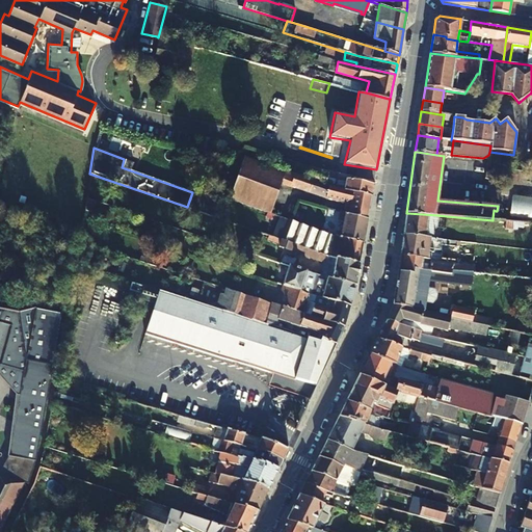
[(281,183),(285,170),(243,156),(237,174),(229,197),(270,213),(281,183)]
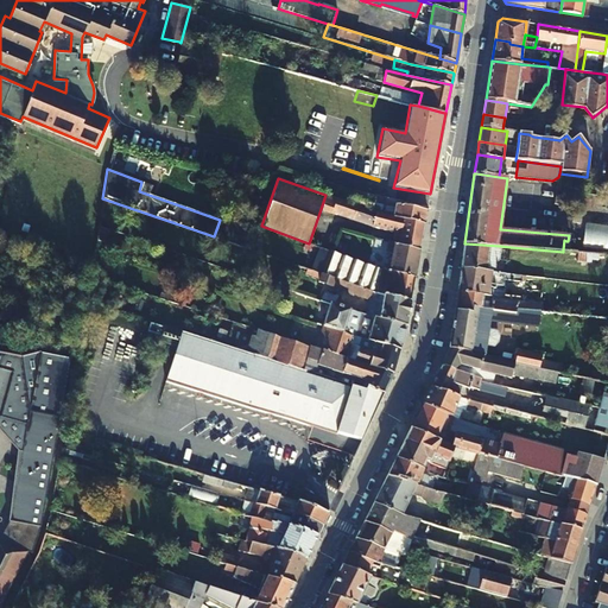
[(352,204),(325,195),(321,209),(352,220),(350,221),(369,228),(398,235),(396,244),(418,249),(423,225),(382,215),(352,204)]
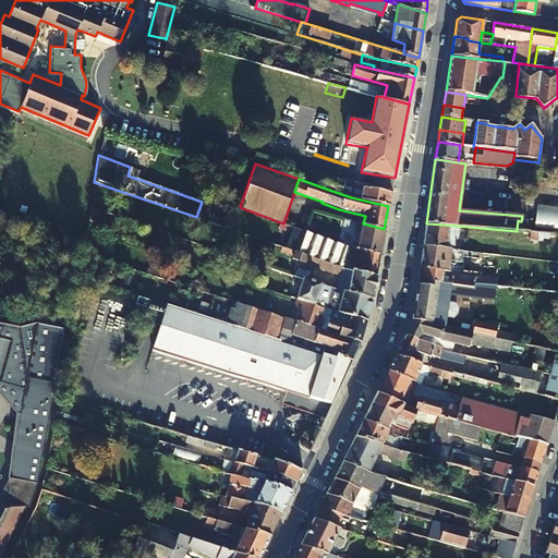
[(354,186),(326,179),(323,187),(351,197),(388,206),(390,194),(365,187),(354,186)]
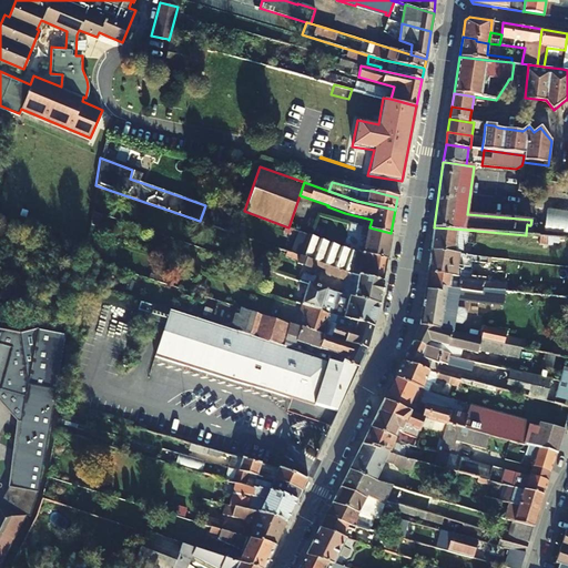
[(519,212),(531,214),(534,195),(521,192),(519,212)]
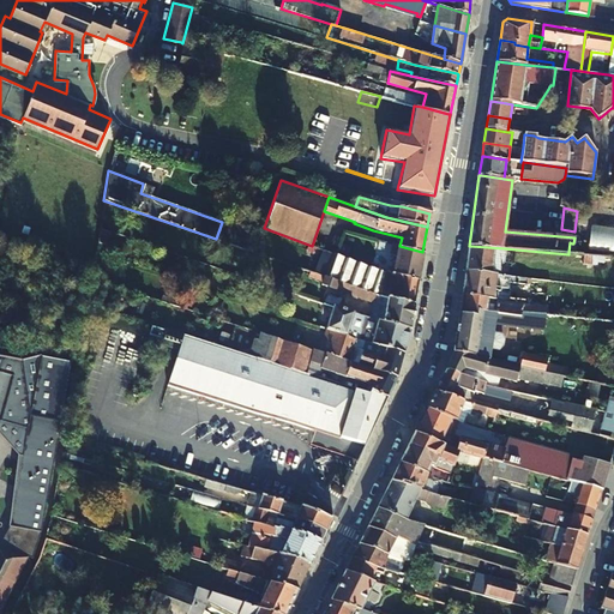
[(227,228),(222,241),(246,248),(250,236),(227,228)]
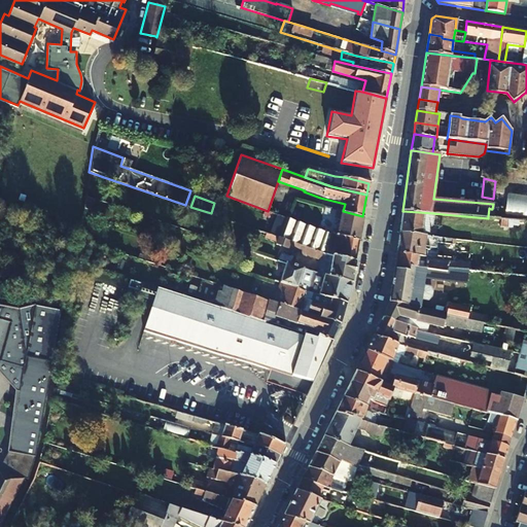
[(343,211),(336,209),(332,217),(339,220),(337,235),(358,240),(362,216),(343,211)]
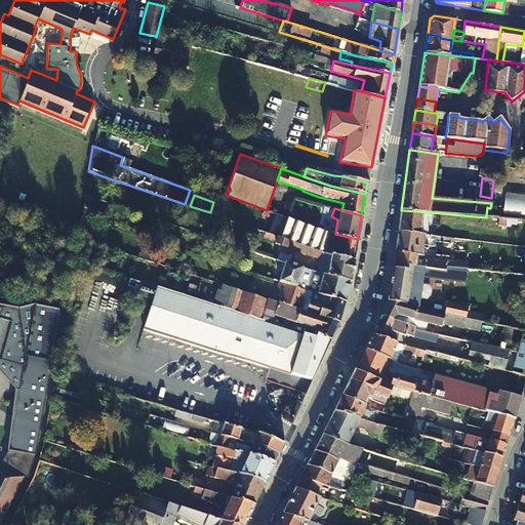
[(399,232),(427,235),(429,228),(431,224),(432,212),(402,210),(401,210),(398,232),(399,232)]
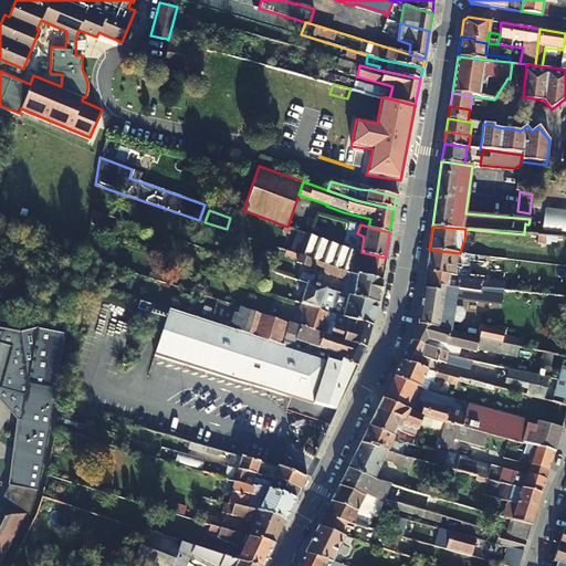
[(362,252),(354,250),(334,243),(296,230),(289,251),(354,273),(379,280),(381,280),(385,258),(362,252)]
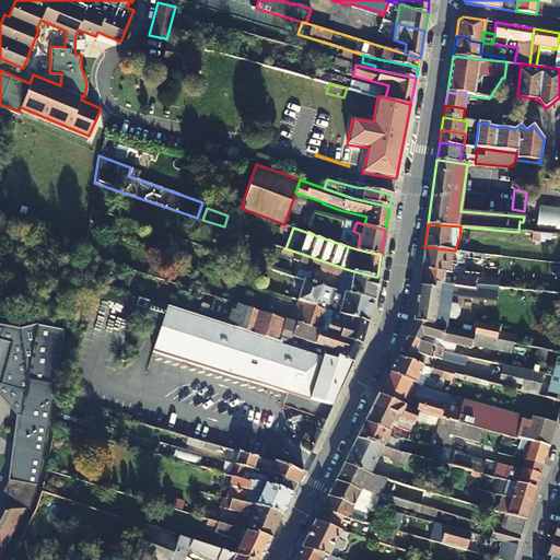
[(286,248),(276,245),(273,253),(339,276),(337,289),(373,301),(373,299),(377,277),(375,277),(350,270),(286,248)]
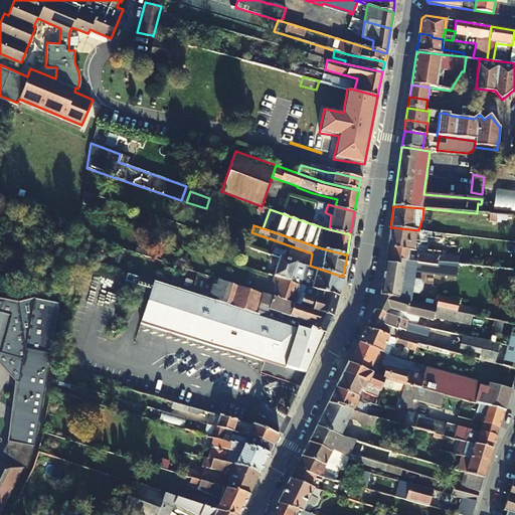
[(438,263),(457,264),(458,256),(425,252),(426,245),(425,244),(426,236),(442,237),(443,233),(431,231),(418,230),(391,227),(390,227),(387,247),(388,247),(408,250),(416,251),(415,263),(415,264),(437,267),(438,263)]
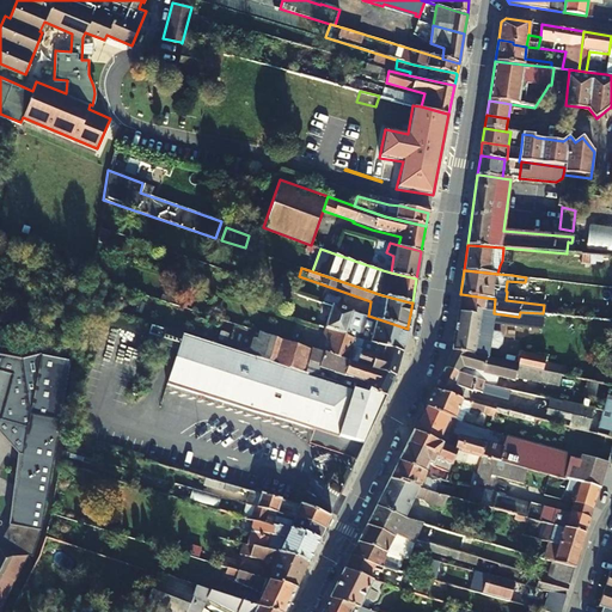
[(611,300),(611,286),(551,281),(550,294),(611,300)]
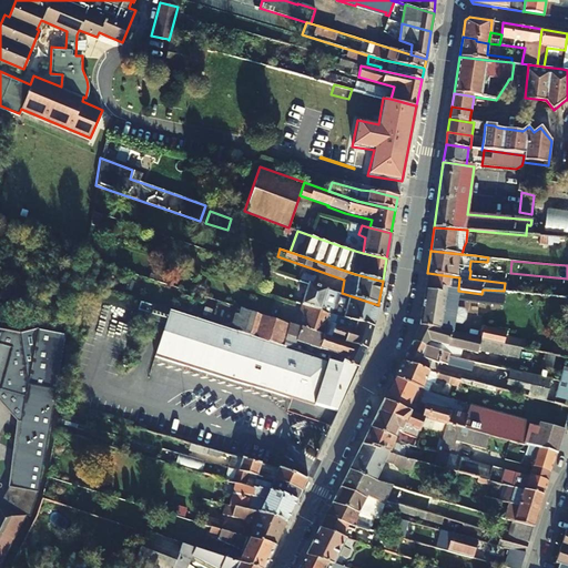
[(449,287),(450,276),(428,273),(427,273),(424,291),(426,291),(457,295),(458,291),(458,290),(449,287)]
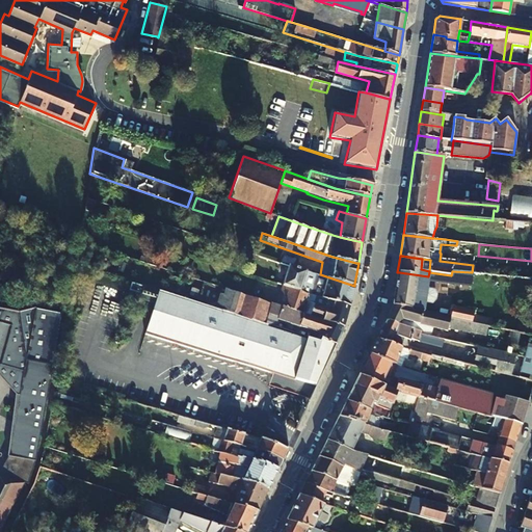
[(282,285),(299,290),(306,270),(288,265),(282,285)]
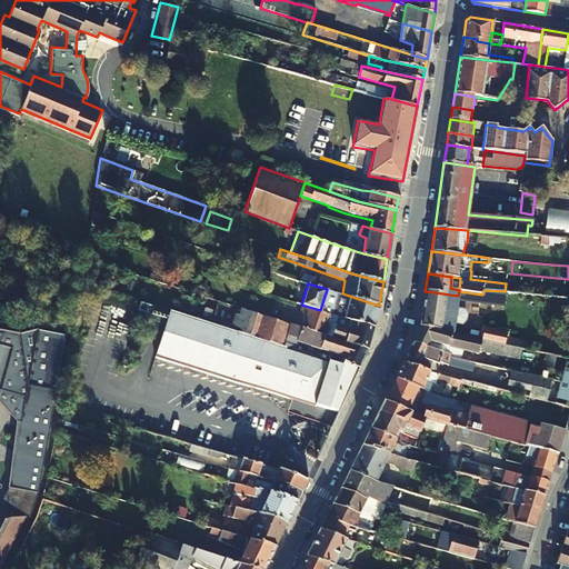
[(421,327),(452,333),(458,302),(481,303),(482,295),(459,291),(458,296),(427,291),(425,291),(420,327),(421,327)]
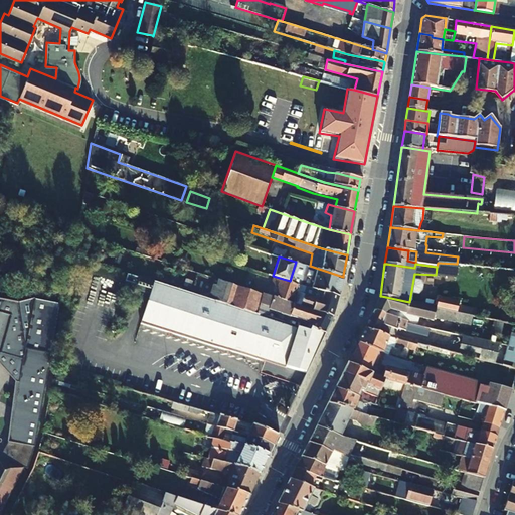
[(306,265),(300,284),(305,286),(337,296),(343,277),(310,266),(306,265)]
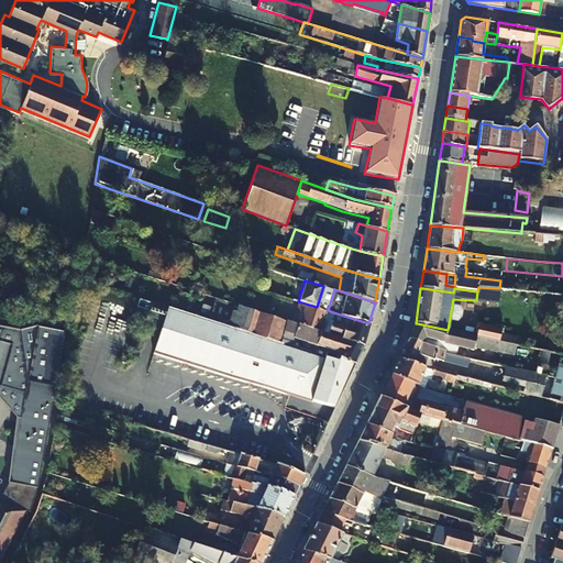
[(167,307),(138,298),(135,306),(164,315),(152,352),(233,377),(268,387),(288,394),(333,409),(353,364),(339,359),(338,361),(312,353),(290,345),(228,326),(167,307)]
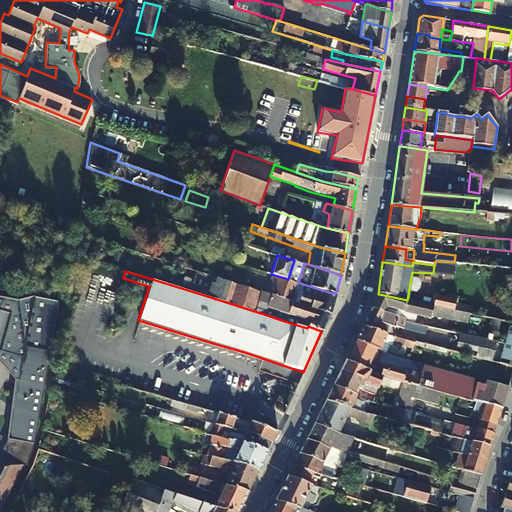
[(207,296),(264,314),(266,307),(287,314),(284,321),(307,328),(308,326),(321,331),(330,314),(269,295),(234,283),(233,283),(216,277),(215,283),(211,282),(207,296)]
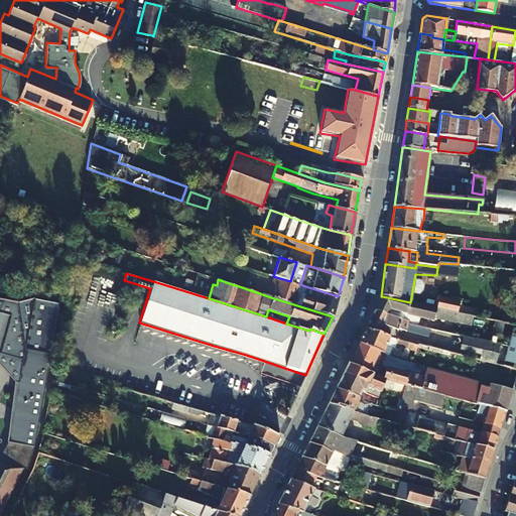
[(305,286),(300,284),(290,281),(288,288),(275,284),(271,297),(333,316),(338,296),(305,286)]
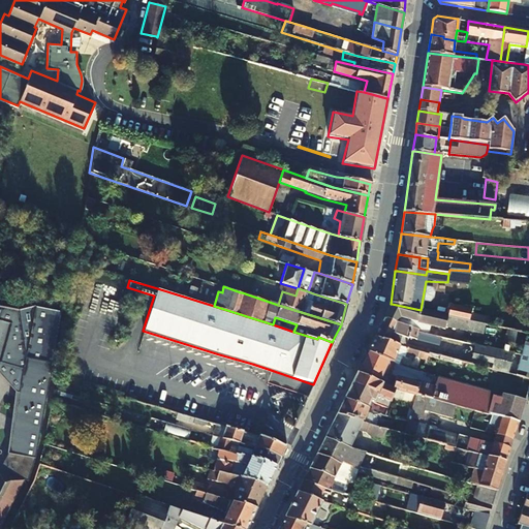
[(384,319),(396,323),(399,317),(417,322),(444,329),(446,316),(421,310),(392,304),(391,304),(382,319),(384,319)]
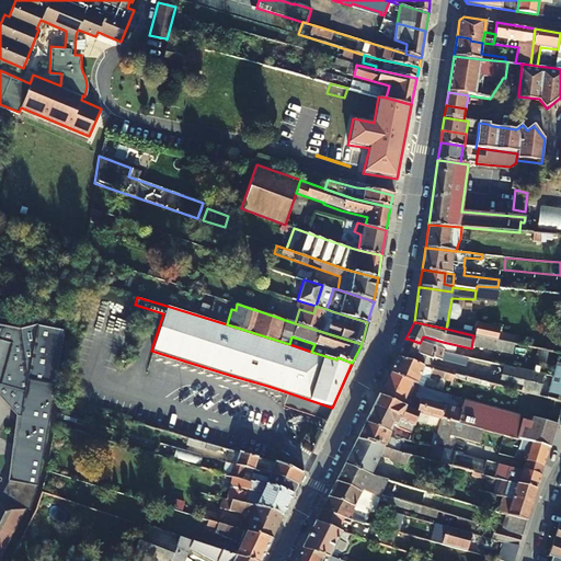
[(507,342),(510,334),(500,332),(501,328),(478,323),(476,335),(507,342)]
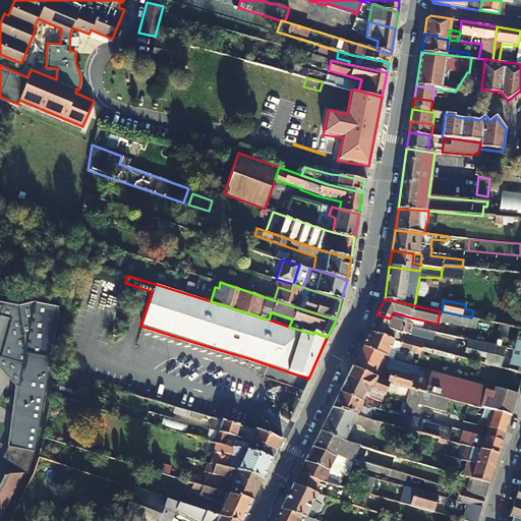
[(0,315),(10,319),(0,356),(0,369),(14,387),(19,387),(25,351),(17,305),(0,301),(0,315)]
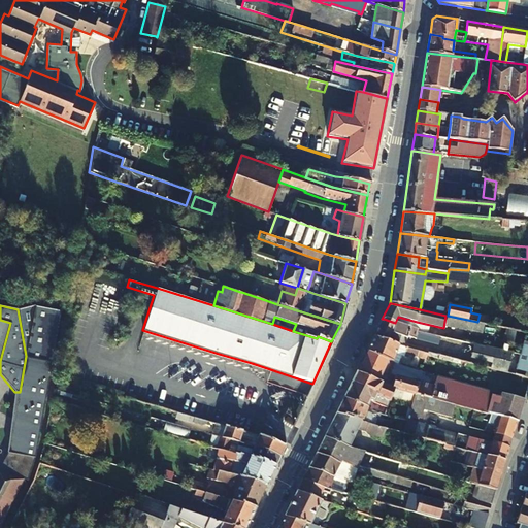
[(418,329),(395,323),(384,319),(382,319),(373,337),(374,337),(399,345),(404,347),(407,337),(437,344),(439,336),(417,331),(418,329)]
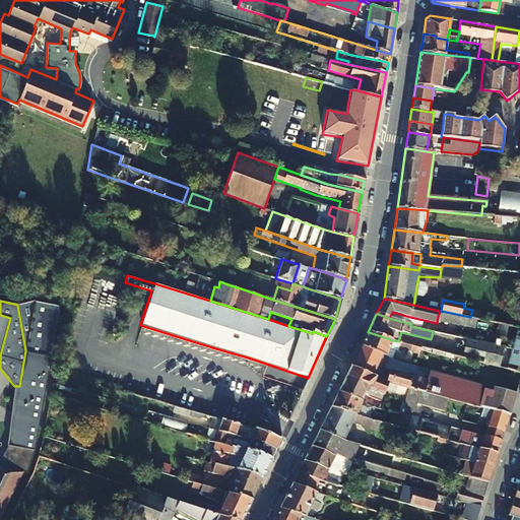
[(0,355),(10,318),(0,315),(0,355)]
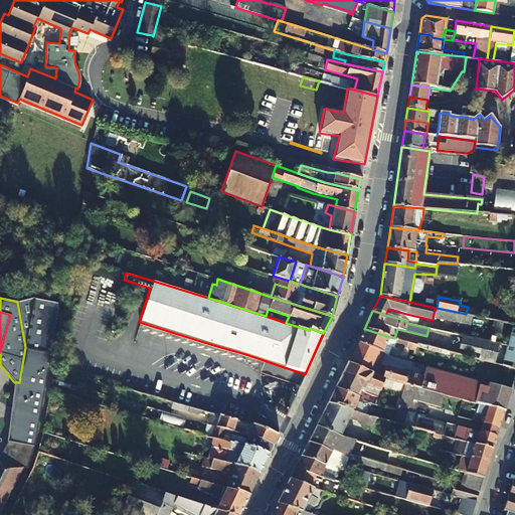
[(506,347),(454,334),(449,351),(514,369),(514,368),(514,327),(513,327),(506,347)]
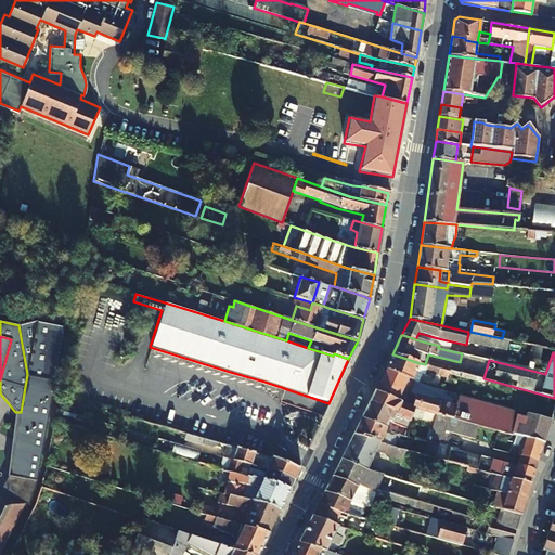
[(414,381),(417,382),(421,374),(424,374),(425,372),(448,377),(449,371),(425,364),(420,363),(394,355),(392,355),(385,369),(387,370),(414,381)]
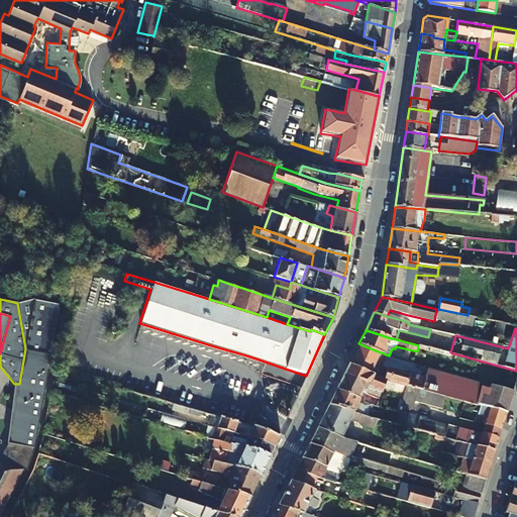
[(384,379),(387,369),(381,366),(386,354),(360,344),(358,343),(348,365),(349,365),(384,379)]
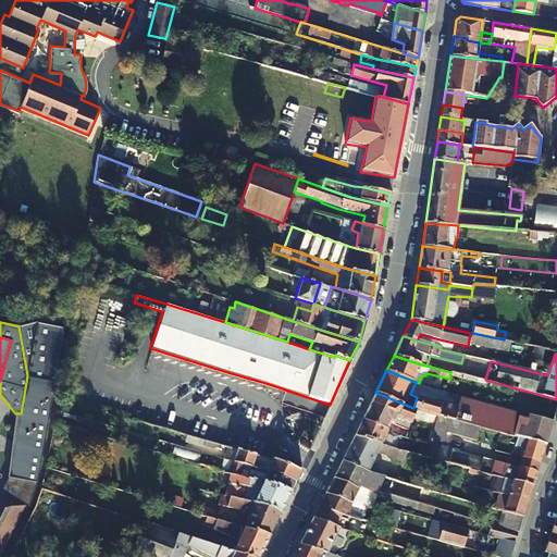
[(9,477),(0,493),(0,497),(25,505),(28,506),(35,486),(54,381),(27,375),(21,413),(15,413),(9,477)]
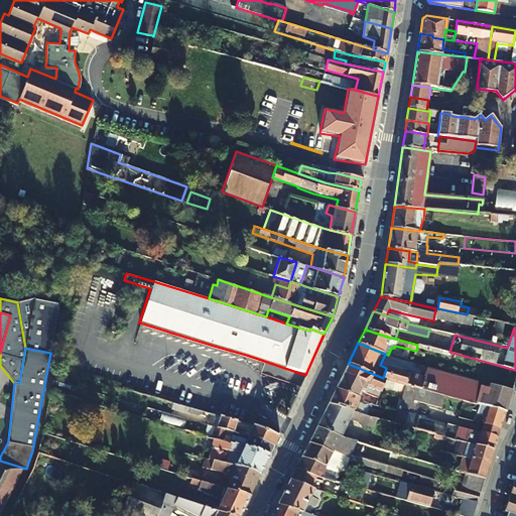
[(305,375),(264,361),(260,373),(300,385),(305,375)]
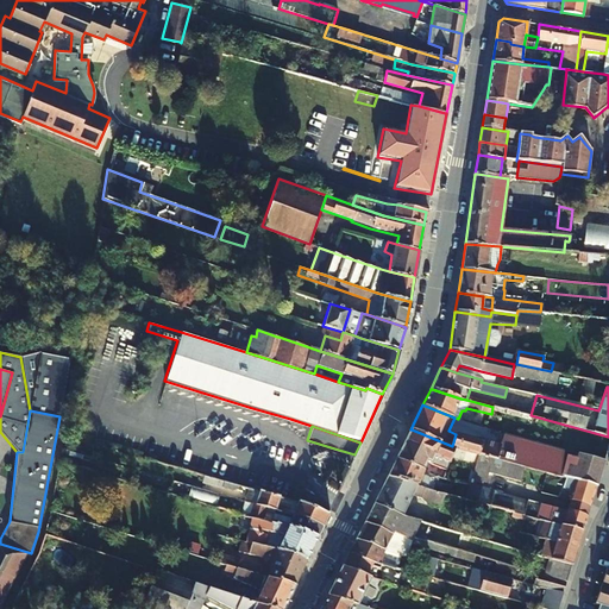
[(483,441),(456,434),(452,446),(412,429),(410,429),(403,443),(406,444),(450,463),(452,458),(475,463),(479,453),(483,443),(483,441)]
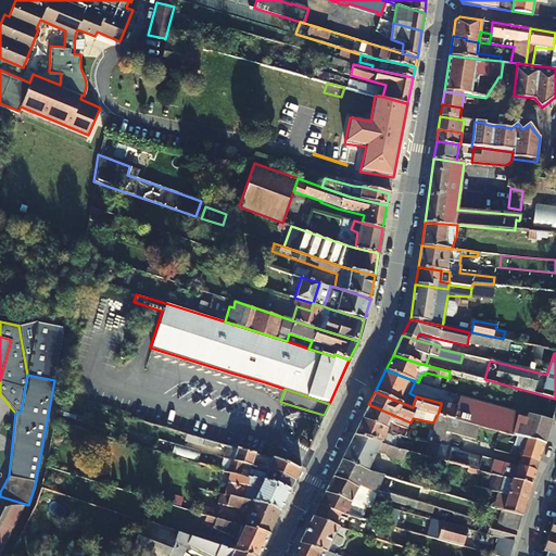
[(456,406),(453,418),(479,426),(498,431),(512,434),(516,415),(526,417),(527,413),(459,394),(458,399),(457,400),(456,406)]
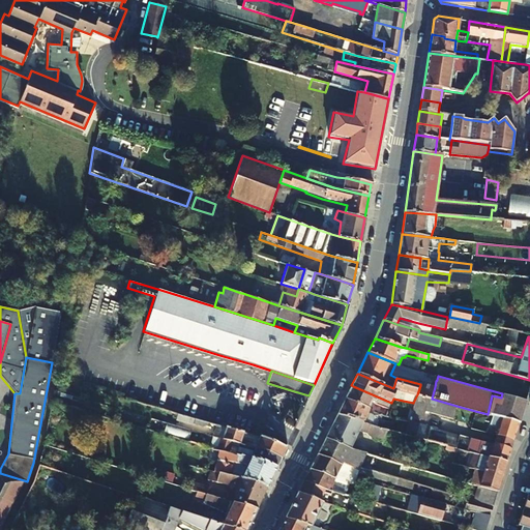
[(432,387),(420,384),(420,385),(417,394),(432,399),(435,387),(432,387)]
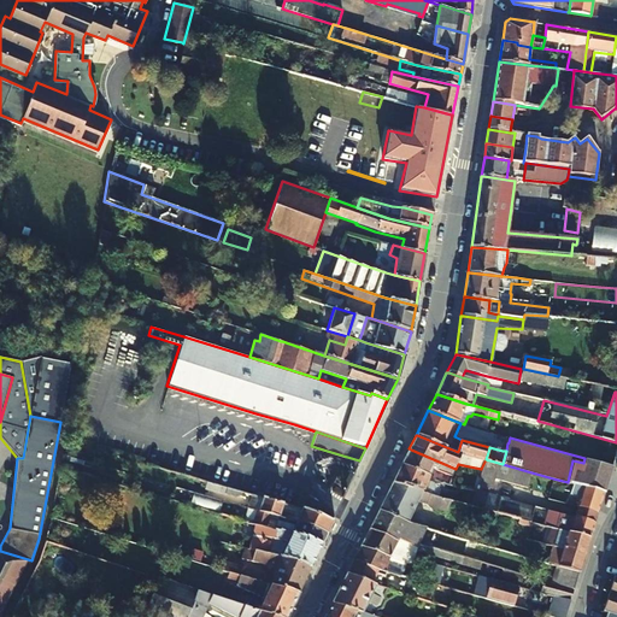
[(452,476),(456,469),(411,450),(409,448),(400,466),(401,466),(428,477),(432,469),(452,476)]
